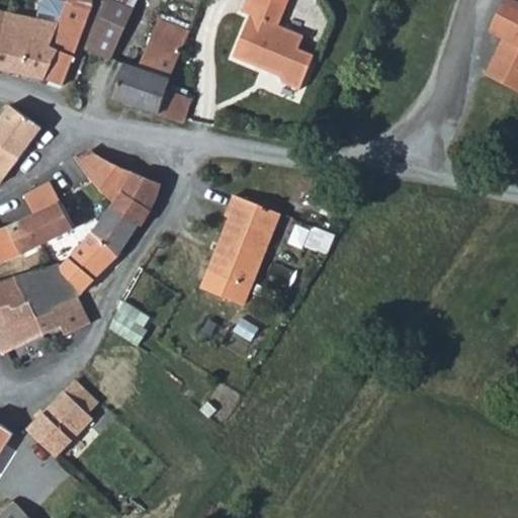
[(65,0),(56,25),(83,32),(91,9),(65,0)]
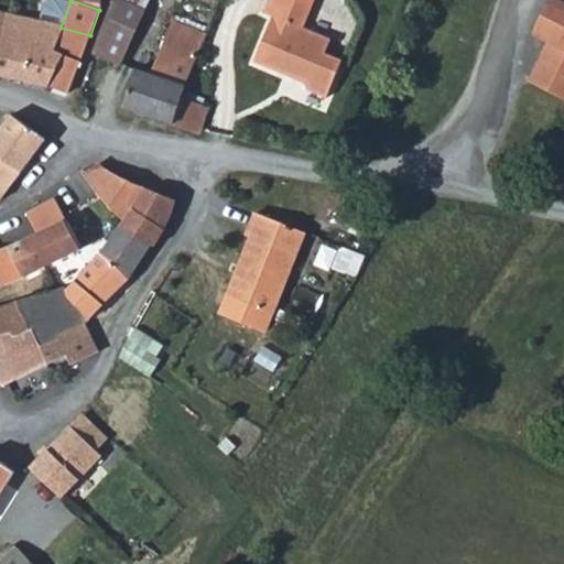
[(128,0),(119,0),(96,53),(110,60),(122,65),(148,9),(128,0)]
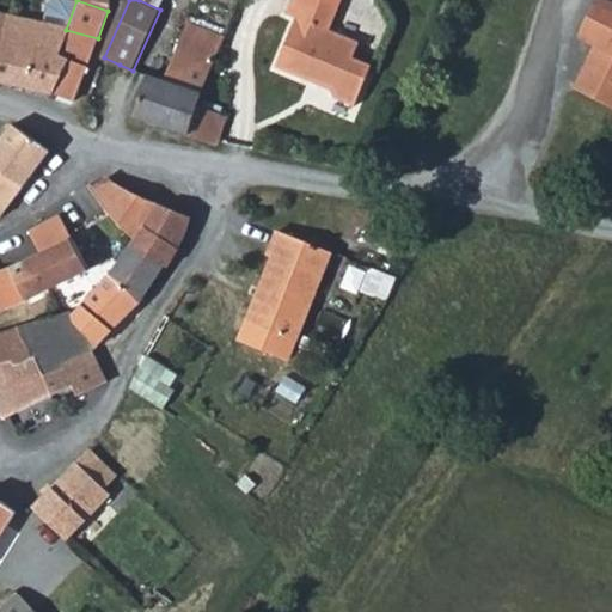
[(297,19),(276,67),(332,90),(336,98),(356,105),(372,65),(354,57),(360,43),(329,30),(338,7),(318,0),(291,0),(286,14),(297,19)]
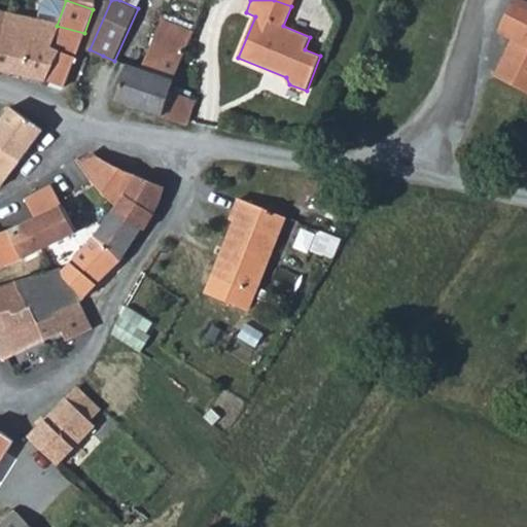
[(494,74),(526,90),(526,0),(514,0),(498,33),(516,41),(508,58),(503,55),(494,74)]
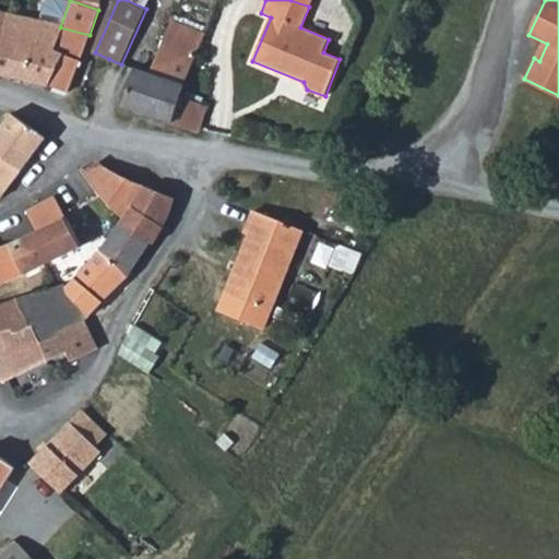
[(0,75),(49,85),(68,93),(90,35),(60,27),(7,13),(0,37),(0,75)]
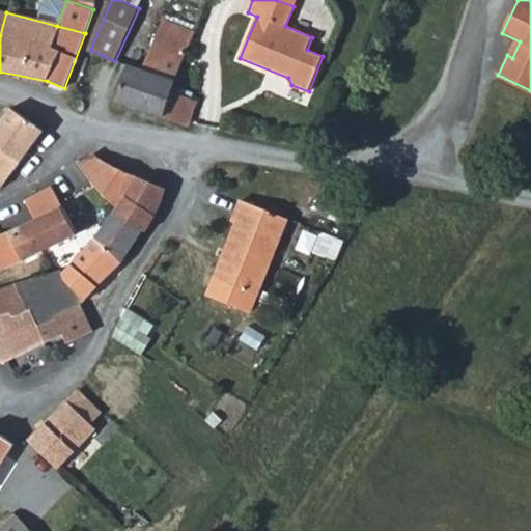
[(140,70),(127,65),(114,101),(152,112),(151,114),(163,117),(171,91),(195,34),(161,20),(140,70)]
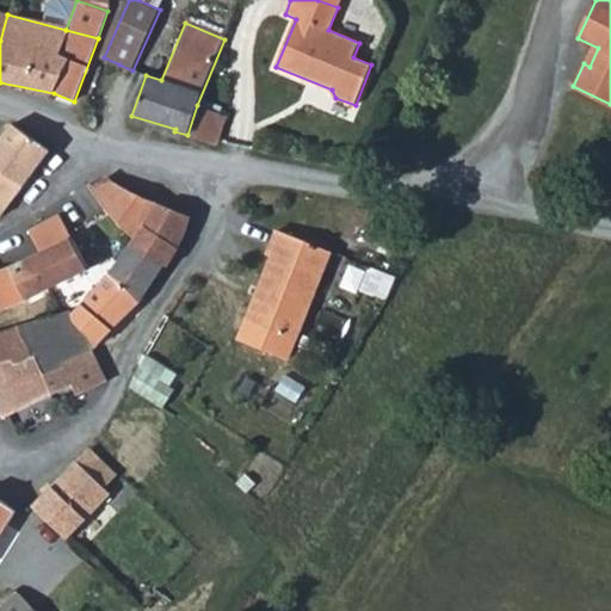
[(82,111),(99,118),(119,65),(104,57),(99,68),(82,111)]
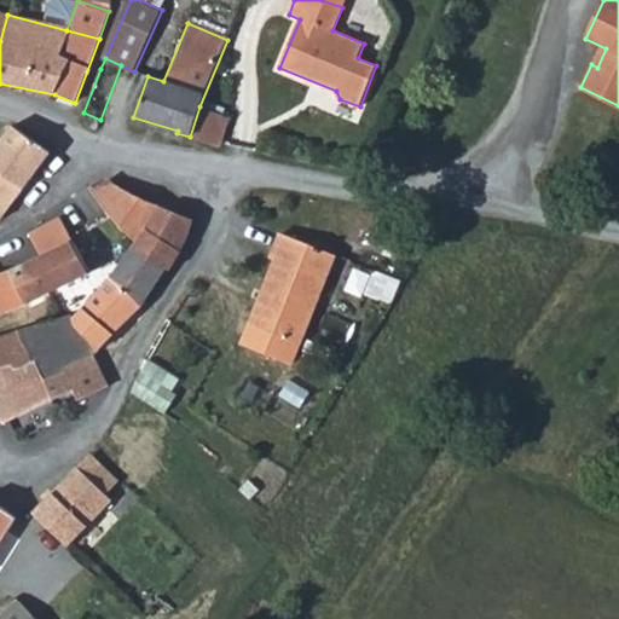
[(200,106),(190,137),(218,146),(221,145),(230,117),(200,106)]
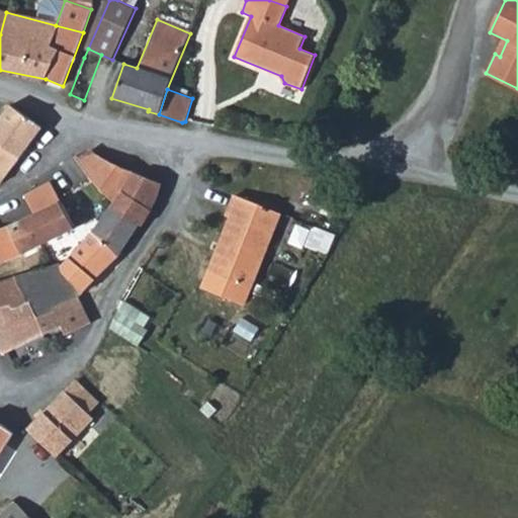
[(0,118),(0,183),(0,184),(42,126),(11,104),(0,118)]
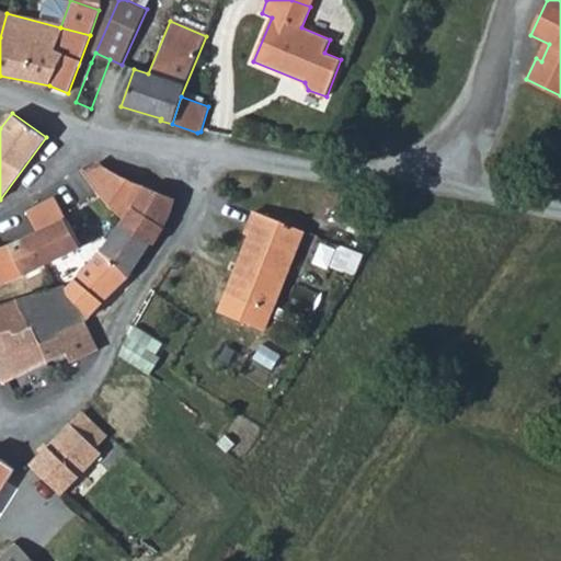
[(103,167),(88,174),(99,191),(125,217),(146,187),(145,187),(103,167)]
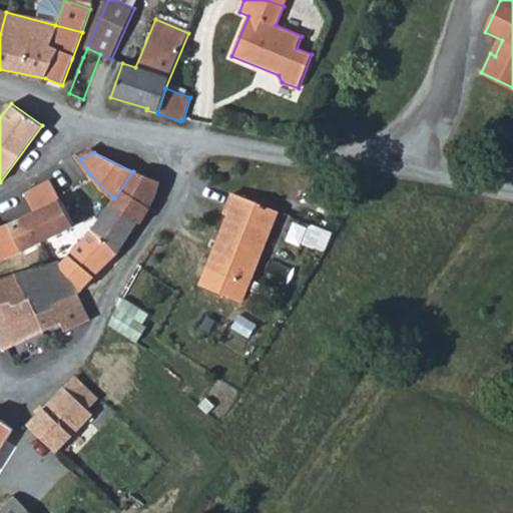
[(80,159),(76,153),(33,182),(44,192),(48,193),(50,195),(56,202),(63,198),(73,227),(109,206),(114,198),(90,174),(80,159)]
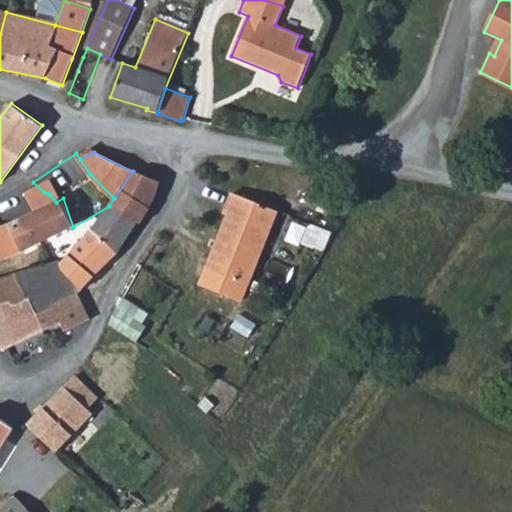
[(160,181),(133,171),(114,198),(109,206),(92,230),(117,252),(138,222),(140,223),(148,212),(160,181)]
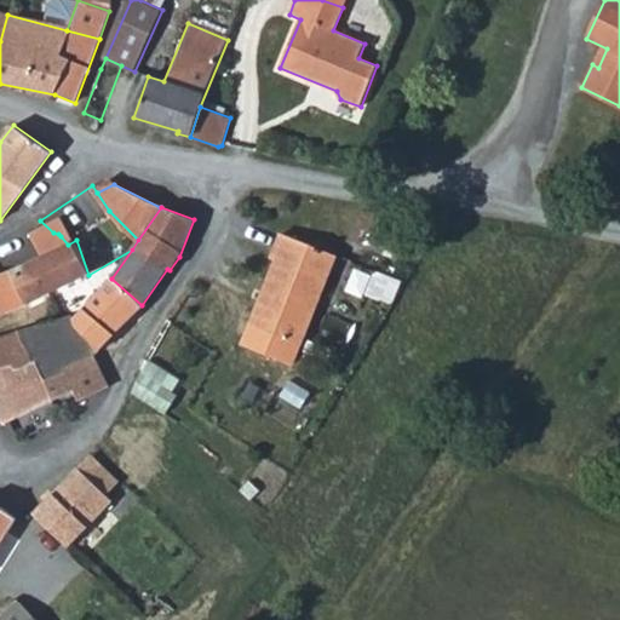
[(53,233),(40,220),(21,228),(3,239),(4,242),(19,270),(32,264),(49,296),(69,286),(57,251),(68,245),(61,236),(58,234),(53,233)]
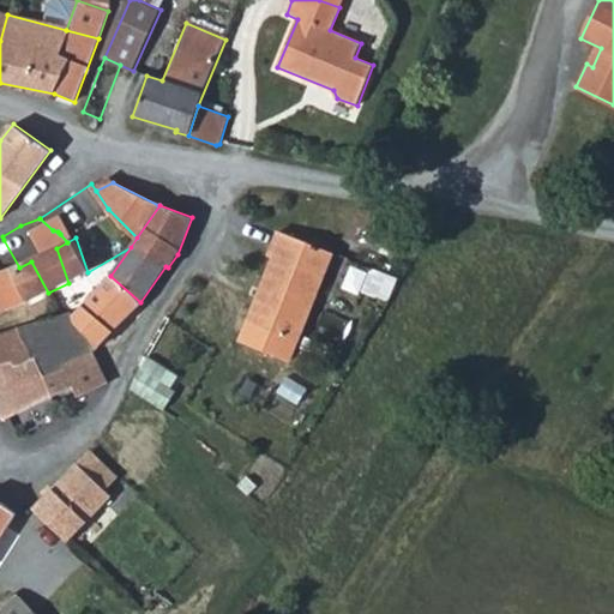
[(295,341),(331,253),(281,232),(270,258),(272,259),(247,321),(295,341)]
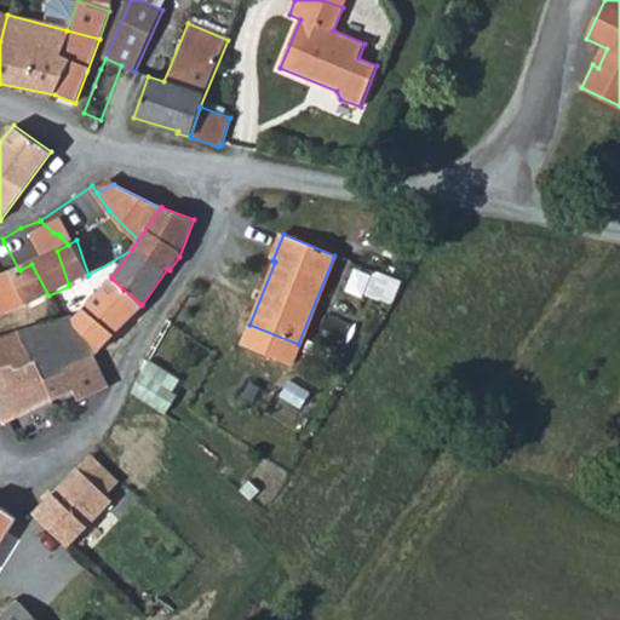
[(76,240),(68,245),(57,251),(69,286),(89,275),(76,240)]
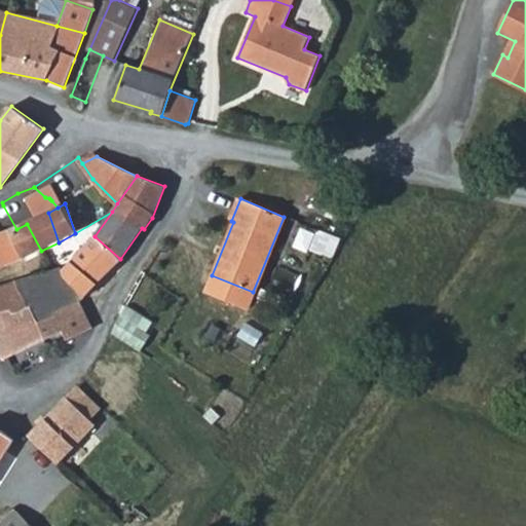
[(16,229),(3,205),(0,207),(0,266),(21,259),(9,232),(16,229)]
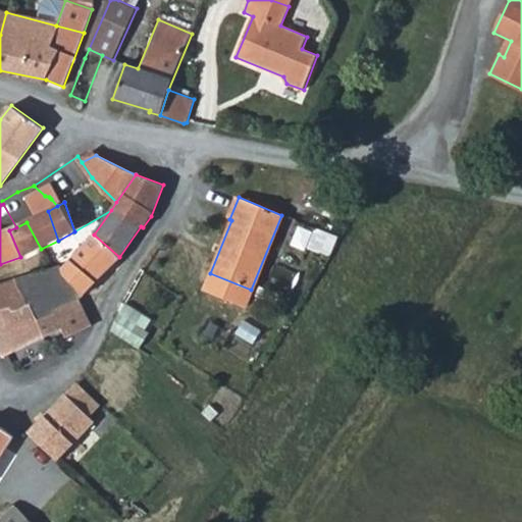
[(16,227),(9,230),(20,257),(41,249),(27,222),(16,227)]
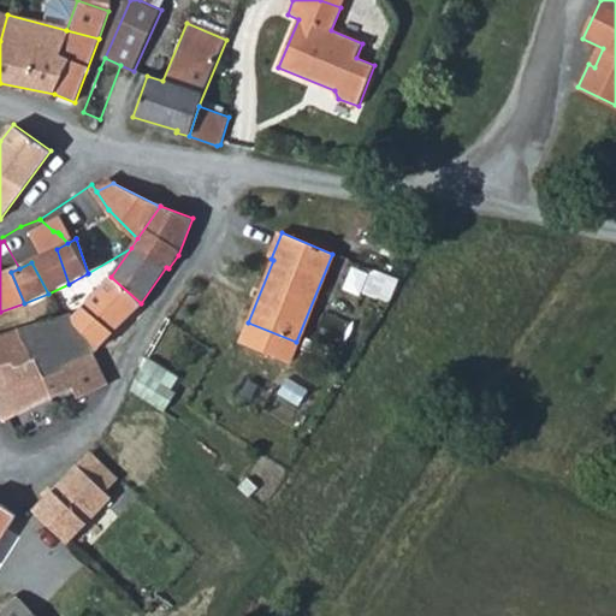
[(83,306),(71,317),(100,348),(141,303),(111,277),(83,306)]
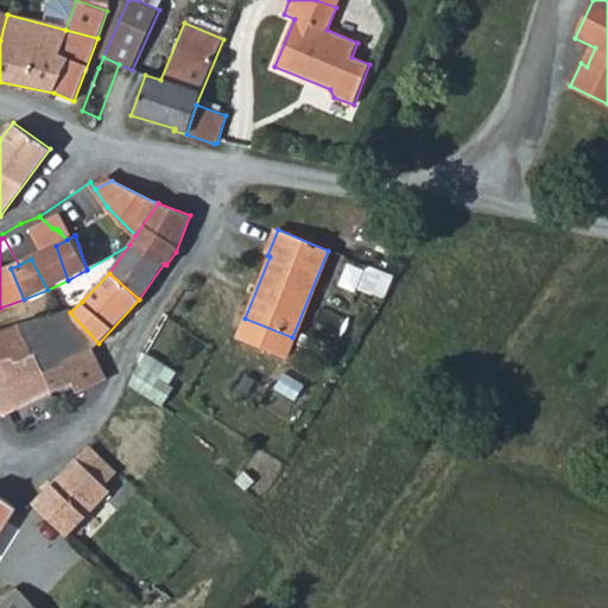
[(68,309),(18,325),(33,350),(45,372),(93,348),(99,343),(70,312),(68,309)]
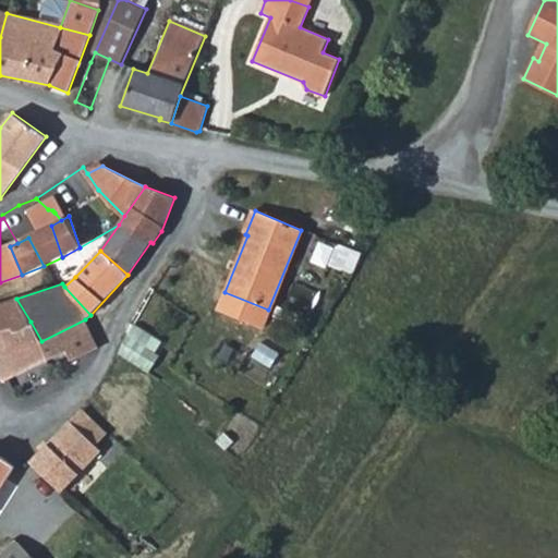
[(16,299),(0,303),(0,328),(12,325),(14,327),(31,322),(16,299)]
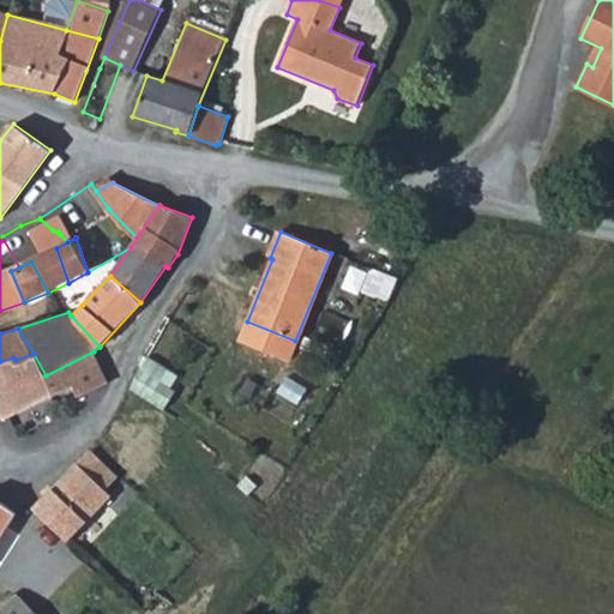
[(46,375),(28,384),(36,404),(62,392),(73,386),(78,399),(94,395),(108,384),(94,351),(46,375)]
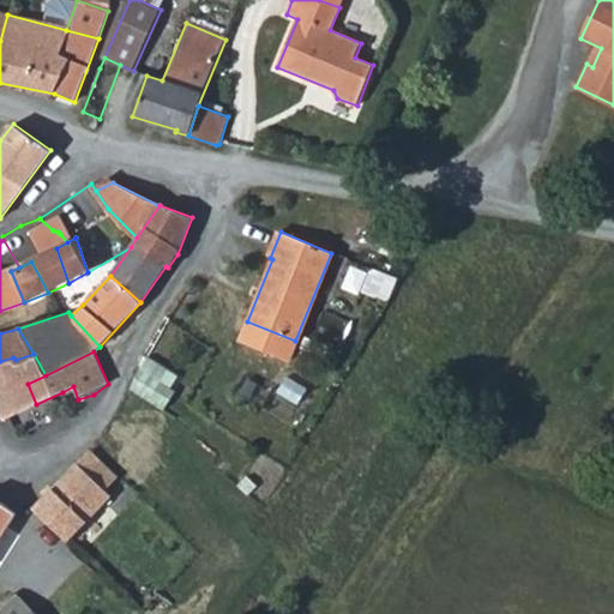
[(2,420),(36,404),(28,384),(46,375),(34,354),(16,360),(13,357),(0,361),(0,413),(1,416),(2,420)]
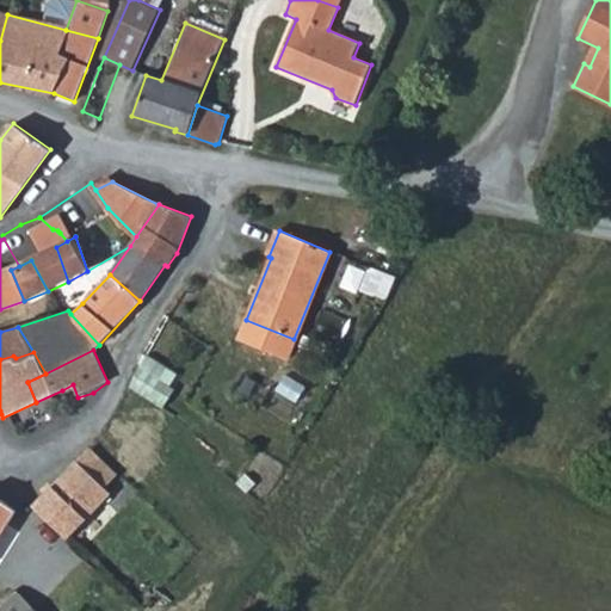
[(165,408),(185,376),(149,355),(129,387),(165,408)]
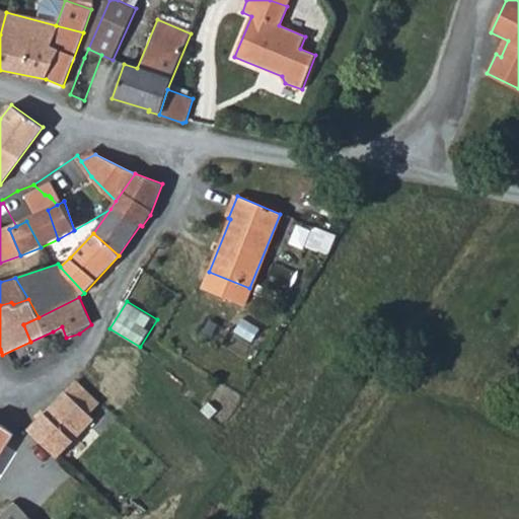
[(103,404),(79,381),(33,431),(65,459),(101,420),(94,415),(103,404)]
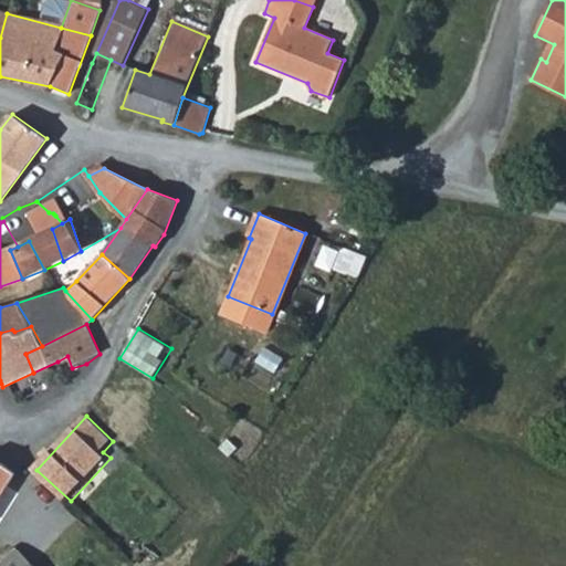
[(0,496),(16,473),(0,462),(0,496)]
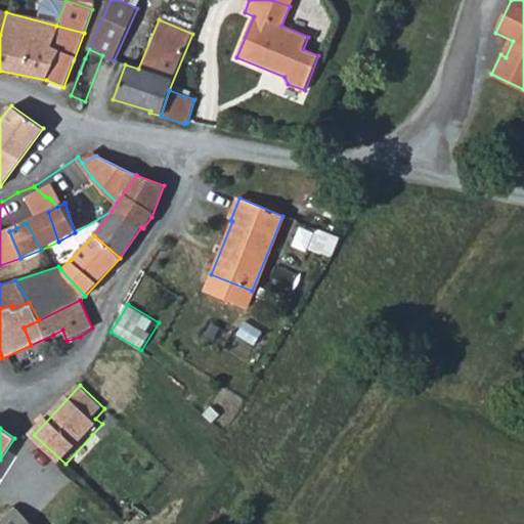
[(28,523),(19,515),(8,523),(28,523)]
